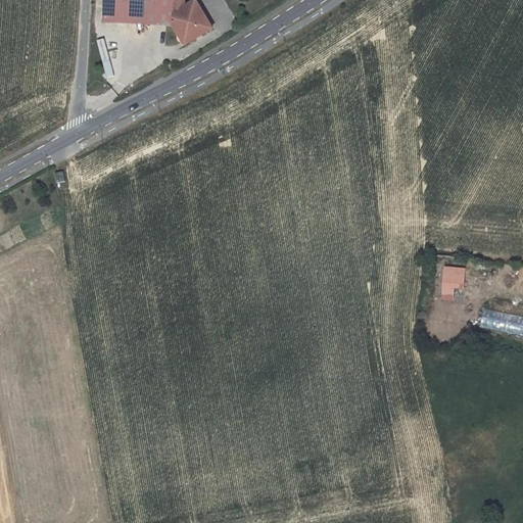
[(111,24),(112,0),(99,0),(99,22),(111,24)]
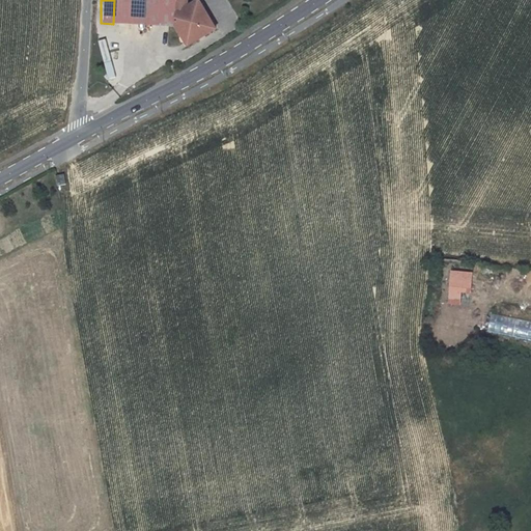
[(143,26),(171,28),(172,0),(114,0),(113,24),(143,26)]
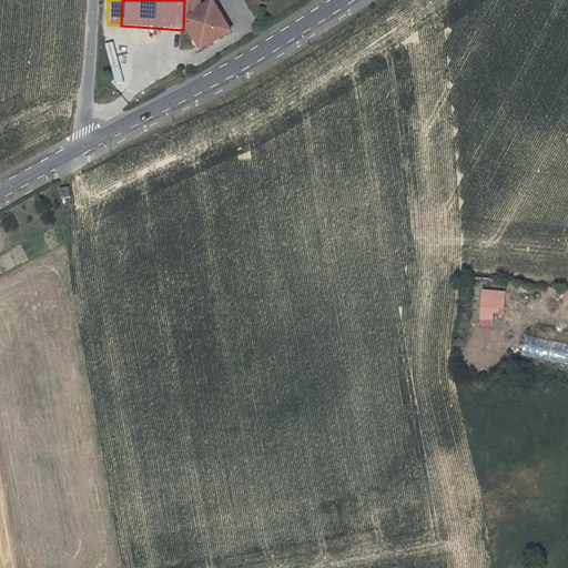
[(196,0),(184,0),(183,30),(193,50),(213,39),(215,44),(229,38),(212,4),(195,13),(193,10),(195,9),(196,0)]
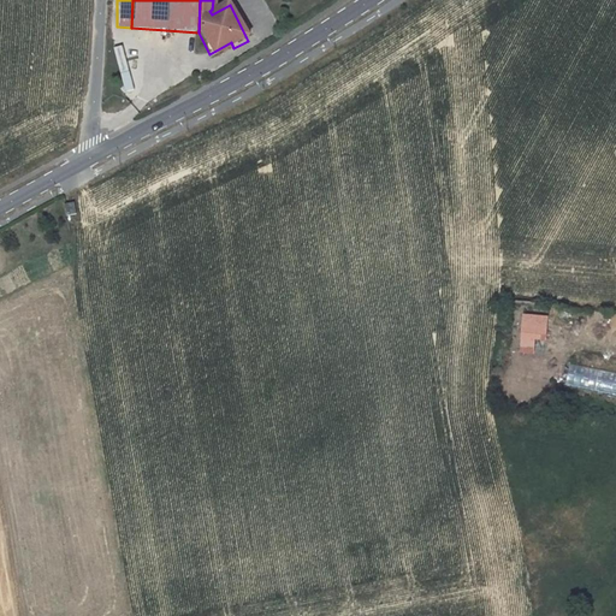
[(212,59),(234,48),(231,42),(209,54),(212,59)]
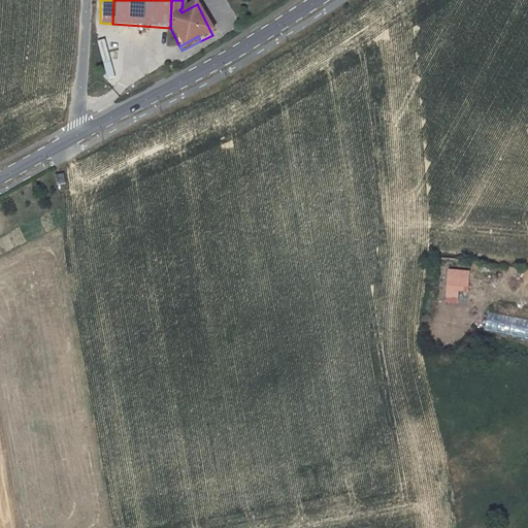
[(58,184),(66,183),(64,172),(56,174),(58,184)]
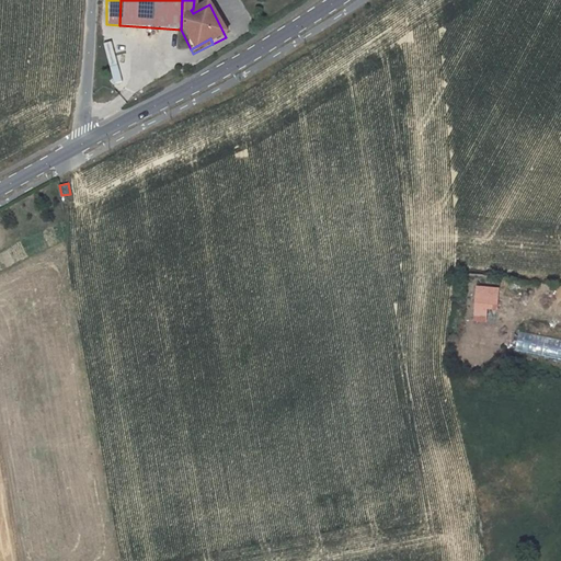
[(477,286),(477,304),(501,304),(501,286),(477,286)]
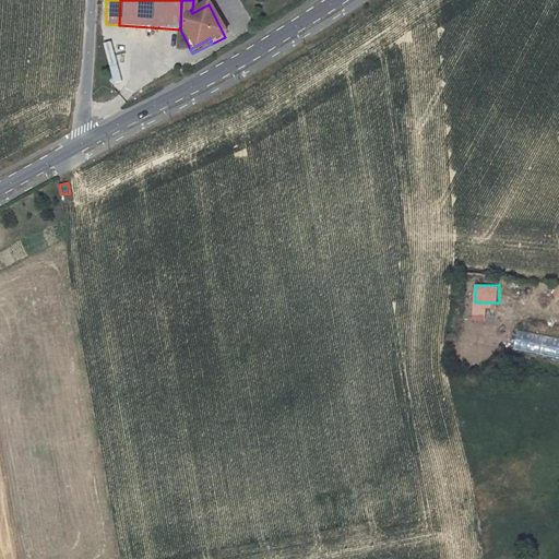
[(558,340),(516,332),(513,351),(558,359),(558,340)]
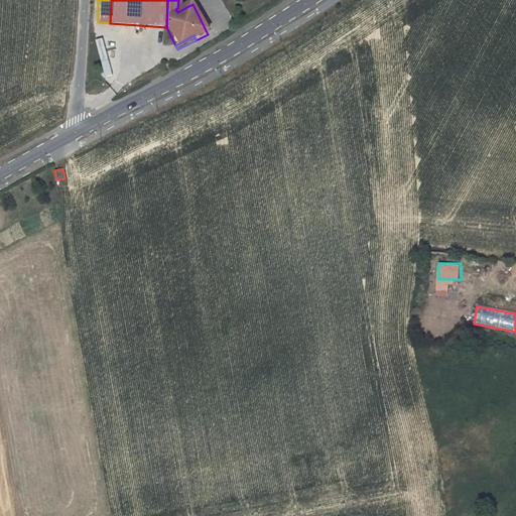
All buildings are outlined.
